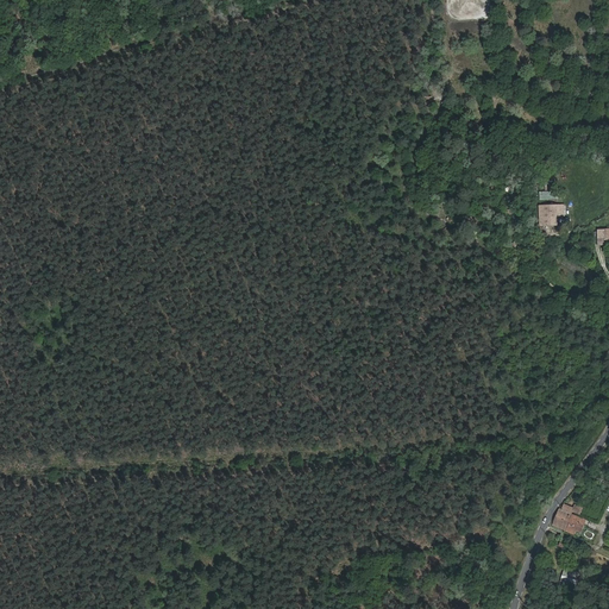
[(601,179),(601,170),(585,169),(584,177),(601,179)]
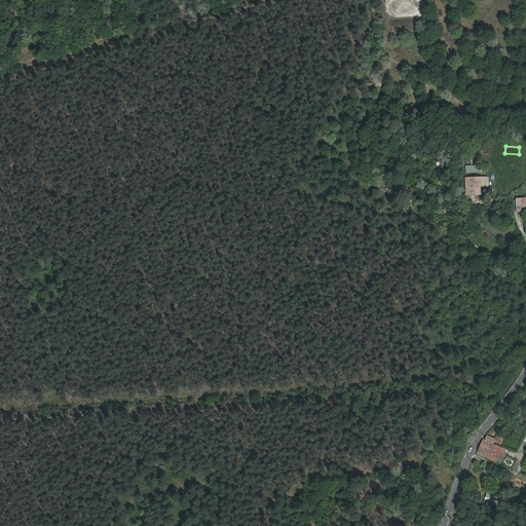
[(476,160),(476,165),(466,165),(466,172),(482,173),(482,165),(479,165),(479,160),(476,160)]
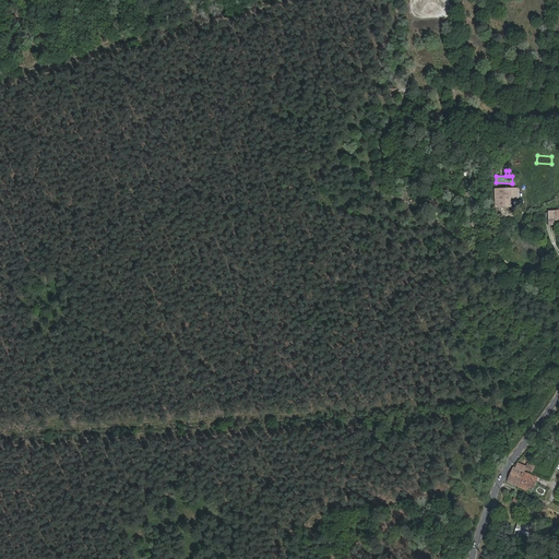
[(501,214),(515,213),(515,192),(501,193),(501,214)]
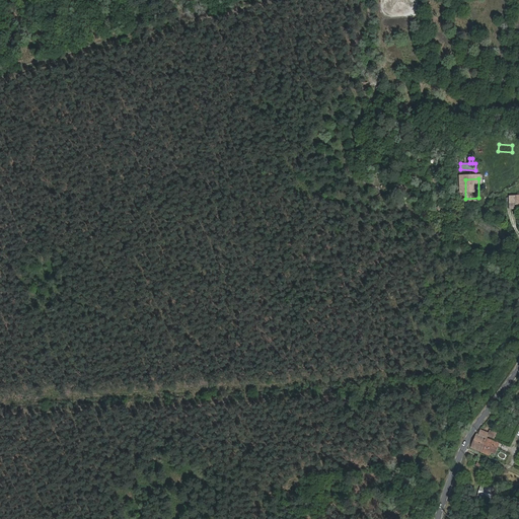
[(489,436),(495,438),(497,433),(491,431),(490,433),(482,430),(479,433),(478,433),(477,434),(476,434),(474,440),(474,439),(472,443),(484,448),(488,439),(489,436)]
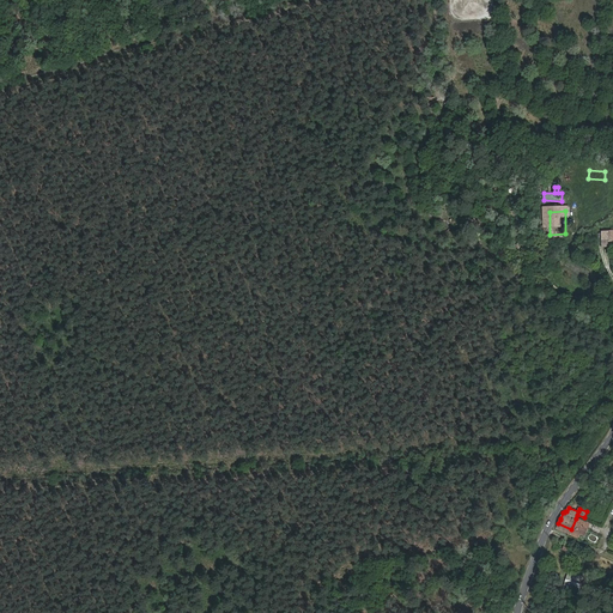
[(583,521),(576,519),(571,529),(569,533),(569,534),(578,538),(581,534),(586,535),(588,528),(586,527),(581,526),(583,521)]
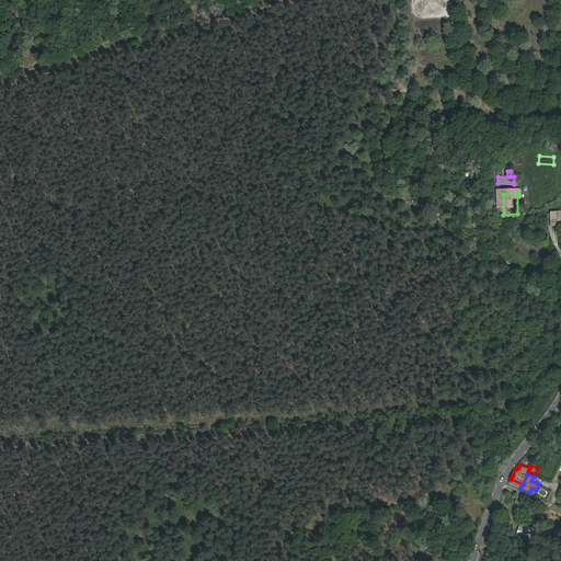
[(530,538),(534,528),(522,525),(518,535),(530,538)]
